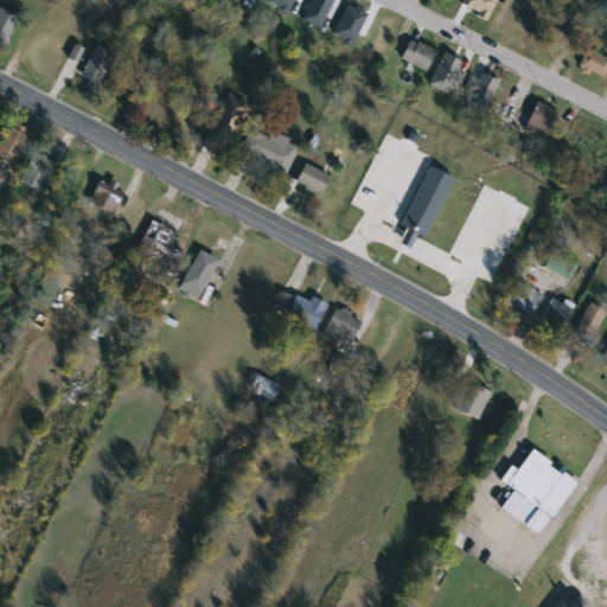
[(340,13),(340,32),(312,32),(312,0),(338,0),(338,13),(340,13)]
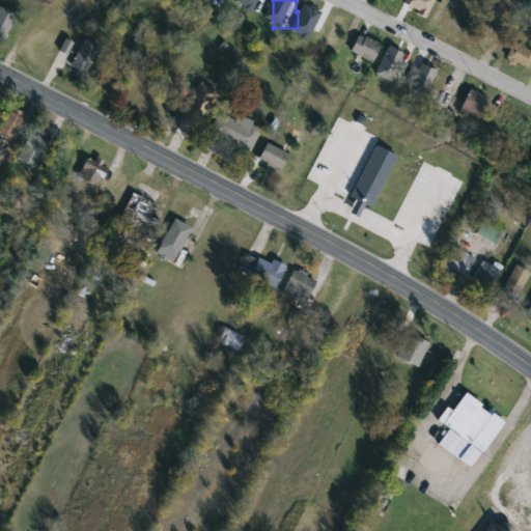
[(401,0),(401,1),(415,8),(413,11),(422,17),(430,0),(401,0)]
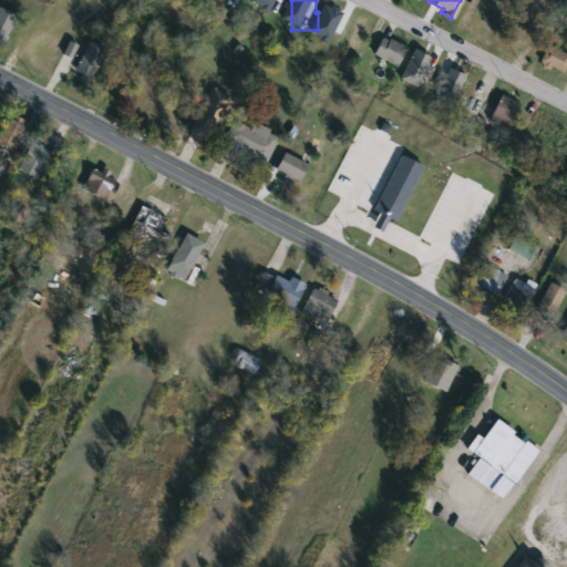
[(261,19),(268,2),(284,8),(277,24),(261,19)]
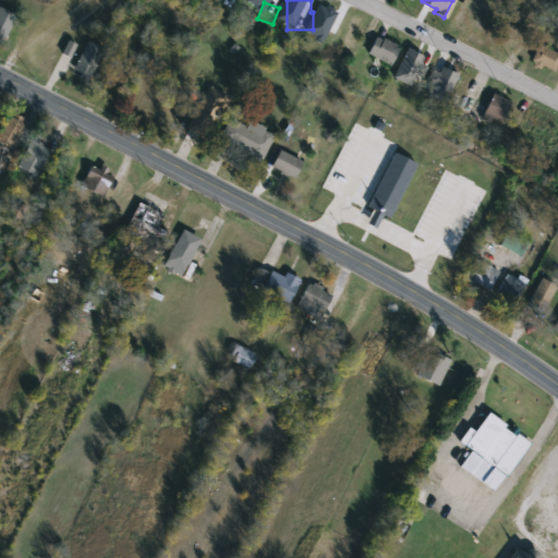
[(0,7),(16,16),(2,43),(0,40),(0,7)]
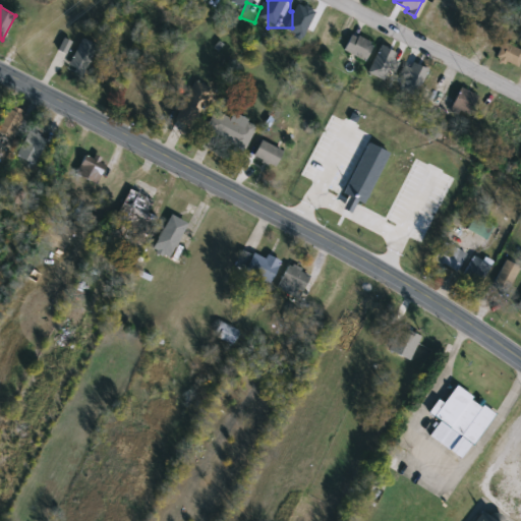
[(343,53),(350,35),(372,43),(366,61),(343,53)]
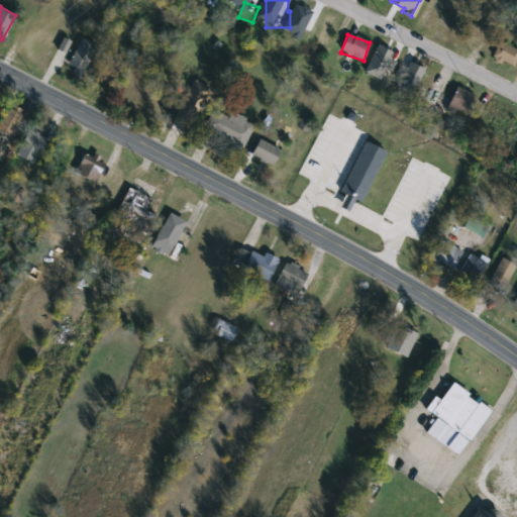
[(82,76),(67,69),(81,38),(96,45),(82,76)]
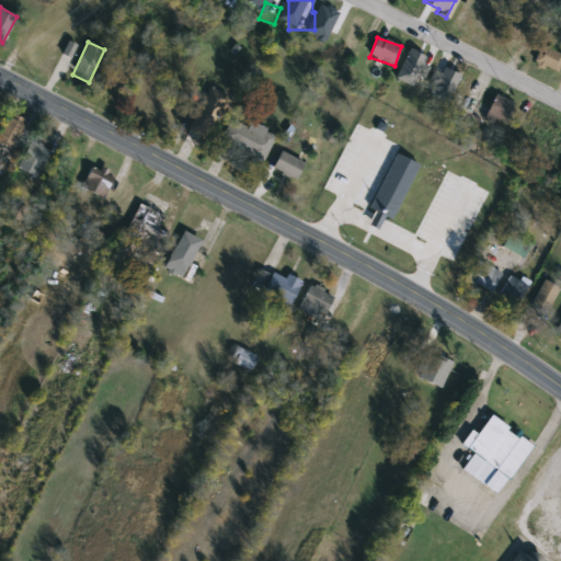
[(560,54),(560,66),(558,75),(534,64),(541,46),(560,54)]
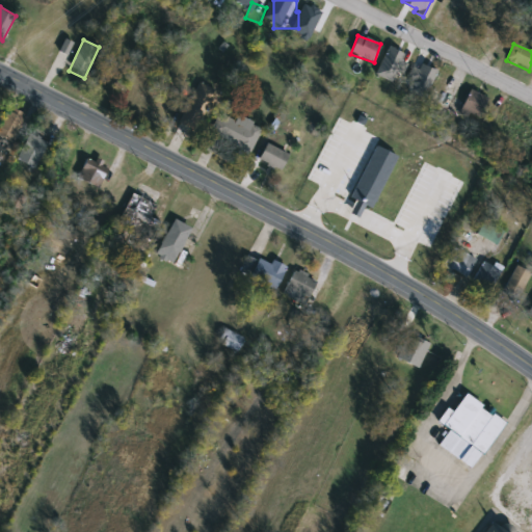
[(406,80),(417,57),(431,63),(420,87),(406,80)]
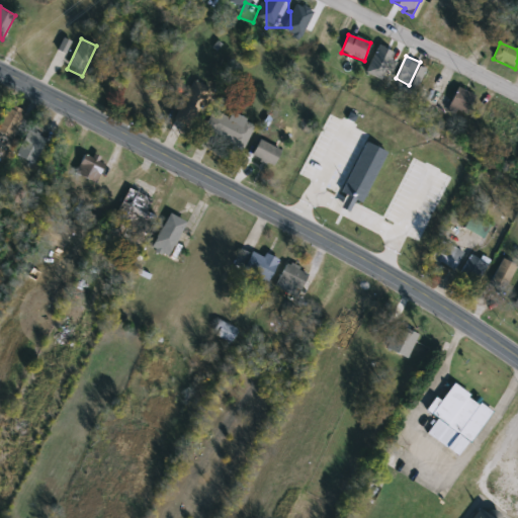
[(209,86),(189,126),(174,119),(194,79),(209,86)]
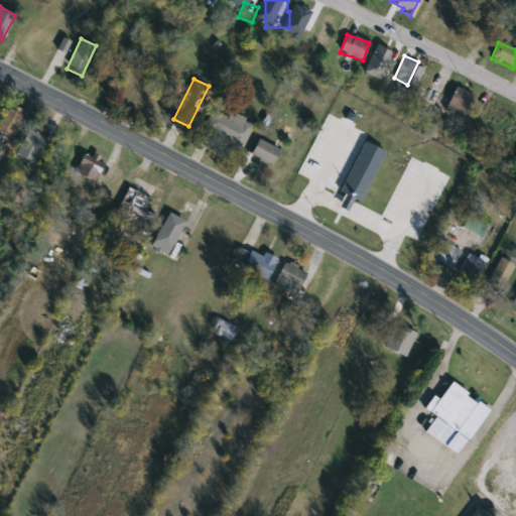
[(413,102),(420,87),(440,97),(433,111),(413,102)]
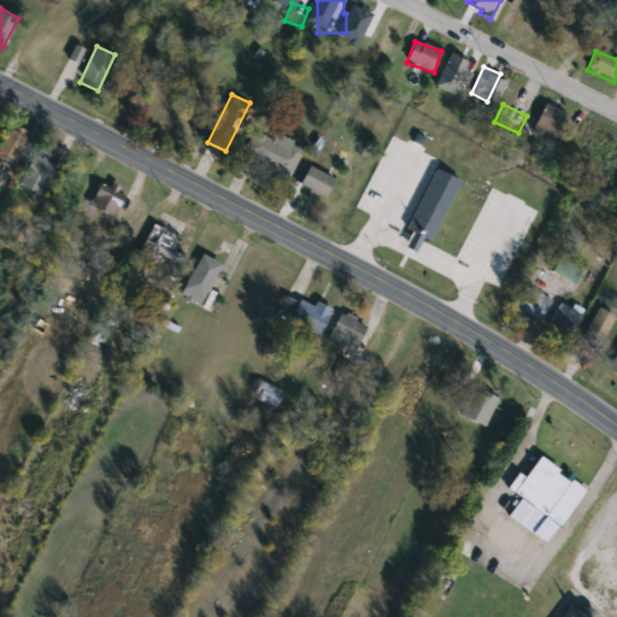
[(566,113),(556,141),(534,131),(544,105),(566,113)]
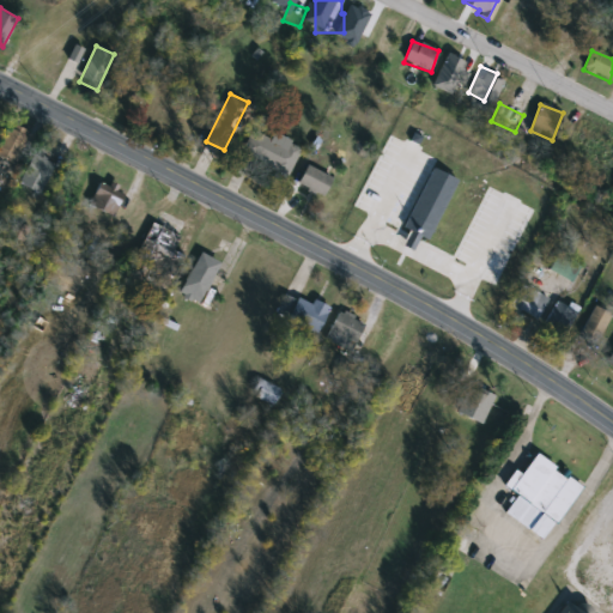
[(274,133),(302,147),(287,177),(242,155),(254,131),(272,140),(274,133)]
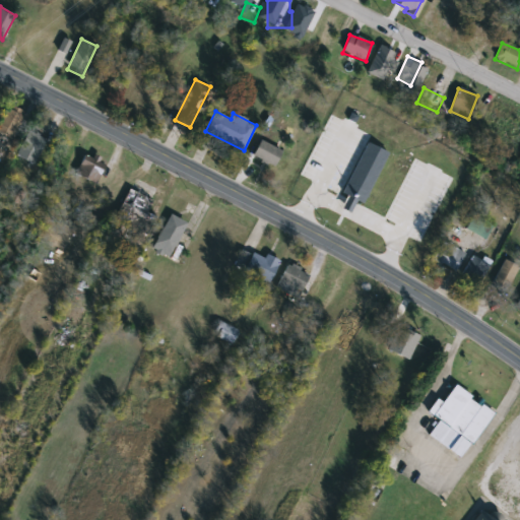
[(273,168),(253,157),(261,140),(281,151),(273,168)]
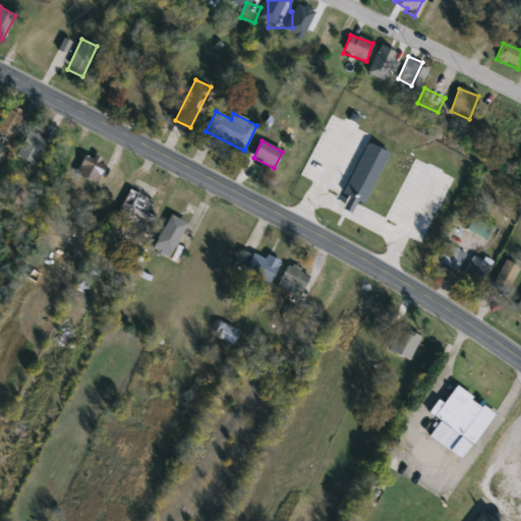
[(75,175),(87,153),(107,163),(96,184),(75,175)]
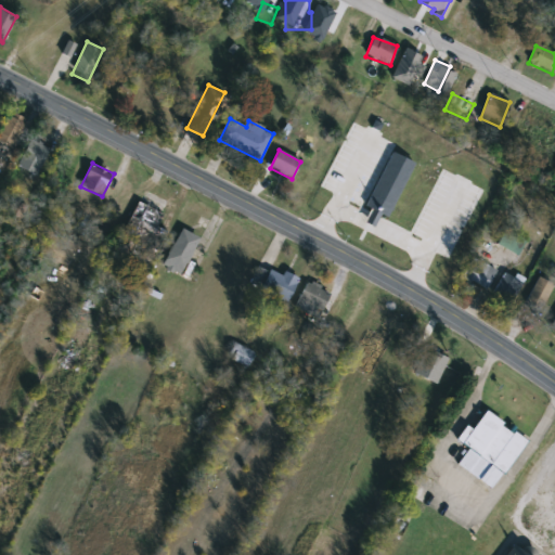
[(126,231),(141,203),(162,214),(147,243),(126,231)]
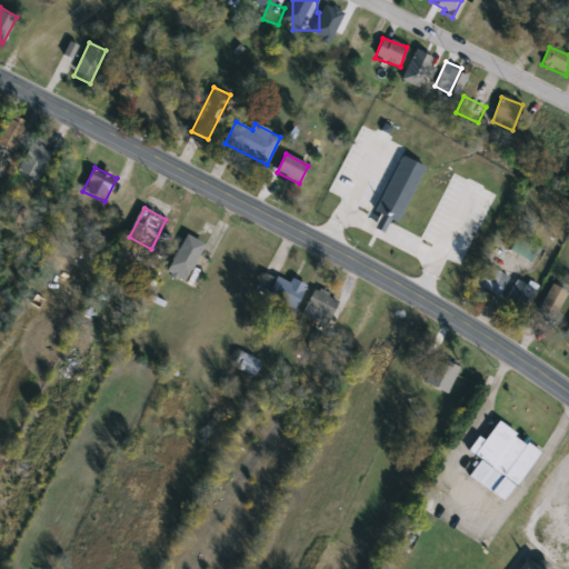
[(205,243),(188,279),(169,270),(186,235),(205,243)]
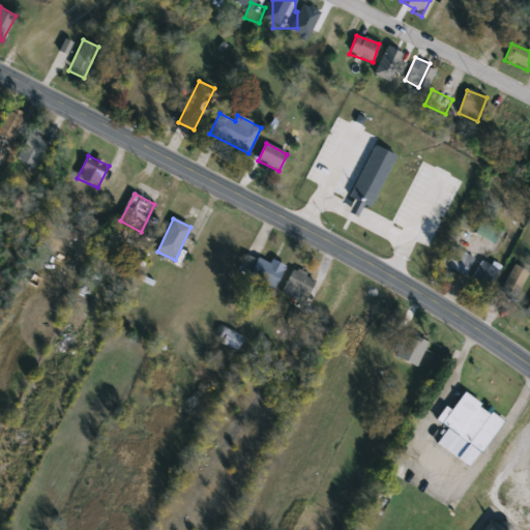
[(441,265),(451,246),(474,259),(465,277),(441,265)]
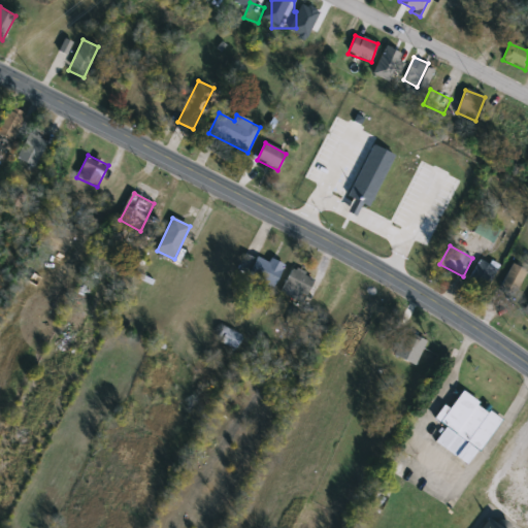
[(273,289),(246,276),(257,254),(284,266),(273,289)]
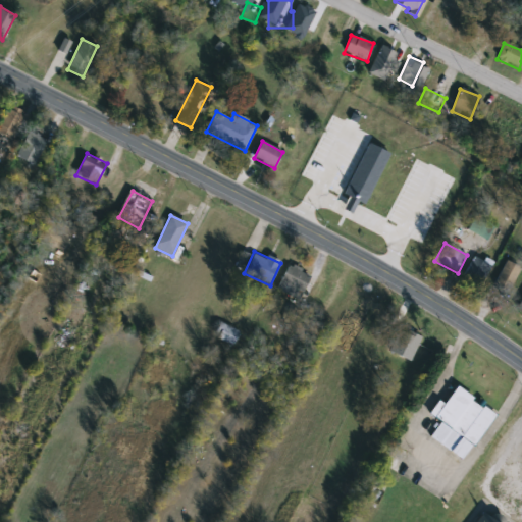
[(492,267),(480,288),(463,277),(475,256),(492,267)]
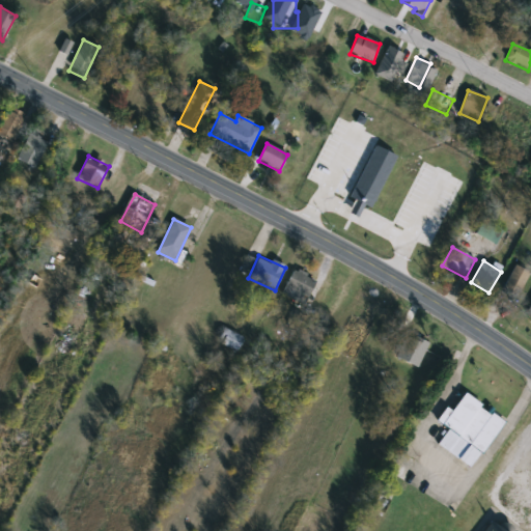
[(282,295),(295,269),(316,280),(303,305),(282,295)]
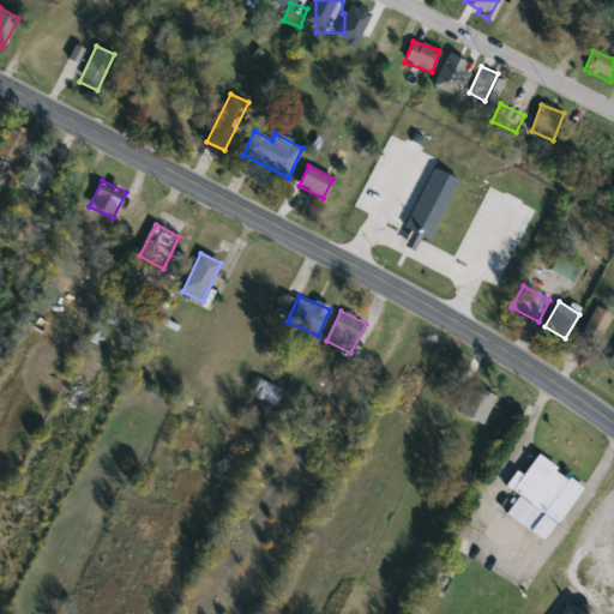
[(78,367),(92,375),(101,361),(85,354),(78,367)]
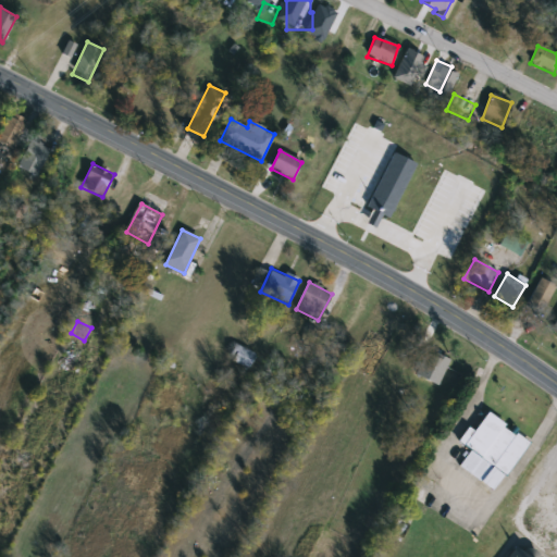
[(229,357),(236,344),(257,356),(248,370),(229,357)]
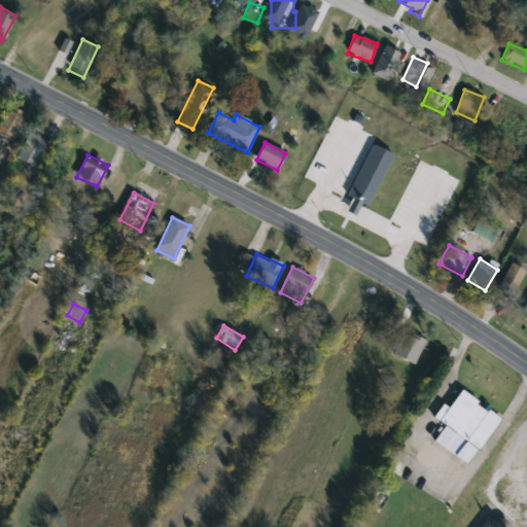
[(425,342),(413,365),(392,355),(405,331),(425,342)]
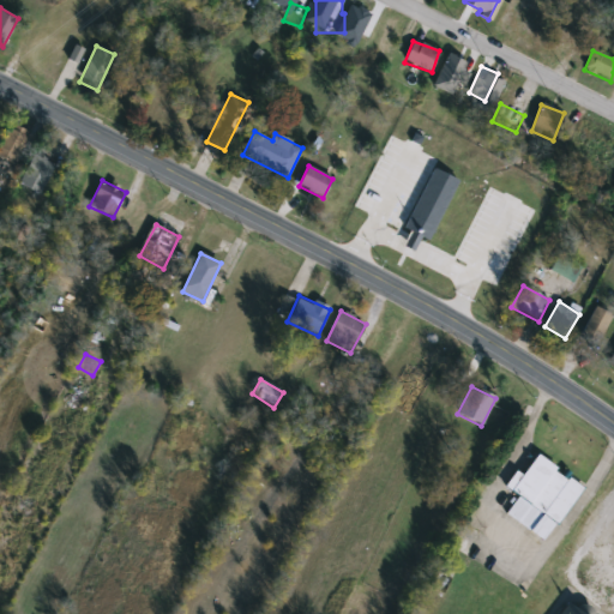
[(546,542),(506,516),(518,497),(505,488),(516,471),(523,476),(536,456),(583,486),(546,542)]
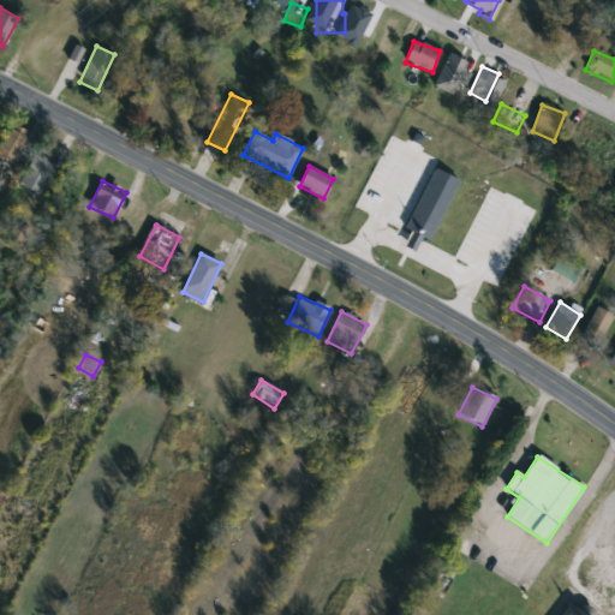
[(560,614),(568,604),(581,614),(560,614)]
